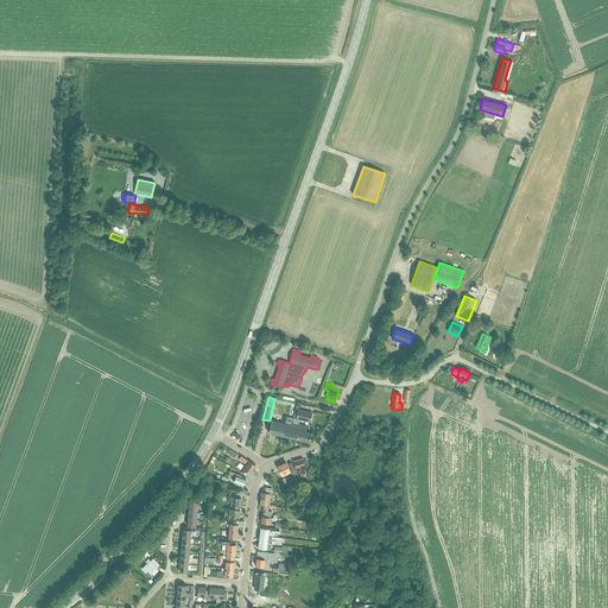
[(285,423),(282,436),(310,442),(310,437),(311,432),(306,431),(308,428),(308,426),(299,424),(298,424),(297,424),(297,423),(297,422),(298,420),(298,419),(301,419),(309,422),(310,422),(311,418),(312,412),(299,410),(301,403),(298,401),(295,418),(293,419),(293,422),(292,420),(290,420),(289,424),(285,423)]
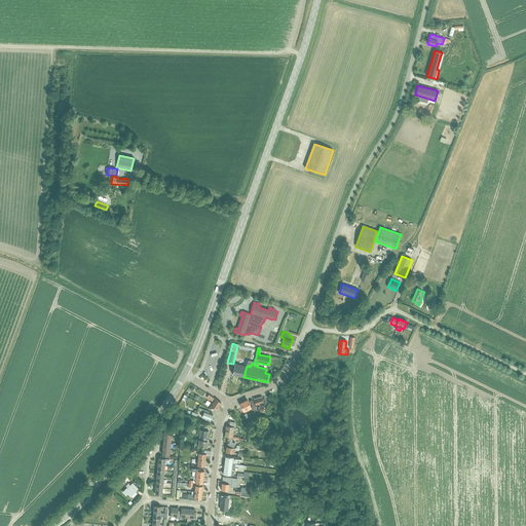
[(235,364),(232,374),(243,377),(247,366),(250,367),(251,364),(253,364),(254,365),(254,363),(255,362),(247,360),(245,366),(235,364)]
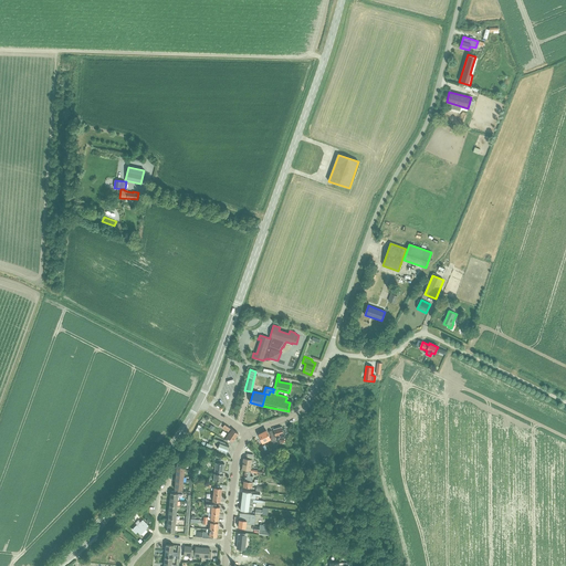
[(282,427),(274,429),(276,438),(279,437),(284,436),(283,433),(282,427)]
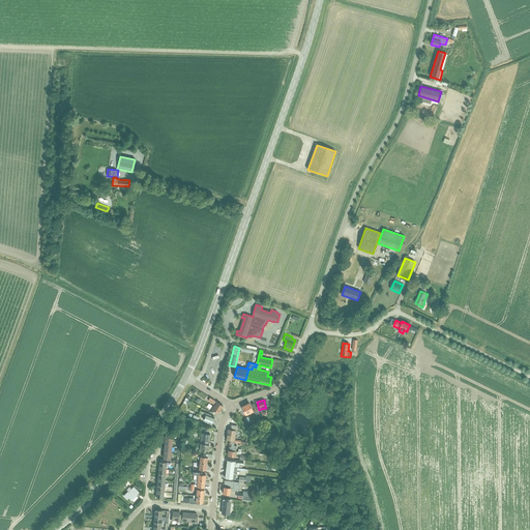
[(224,406),(217,402),(212,409),(218,413),(224,406)]
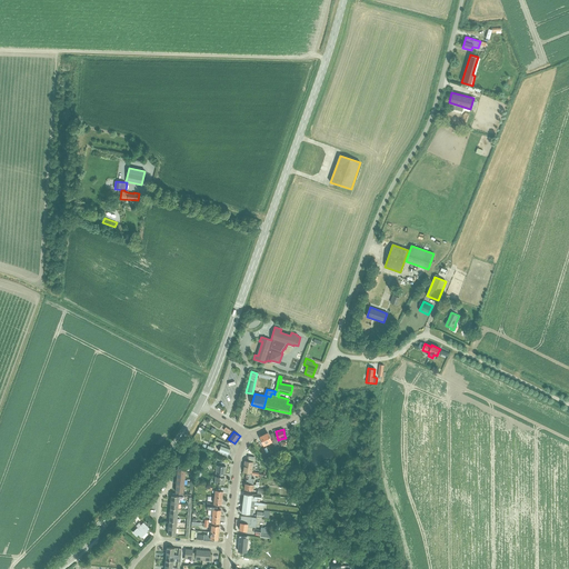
[(266,433),(260,436),(265,445),(272,440),(269,433),(266,435),(266,433)]
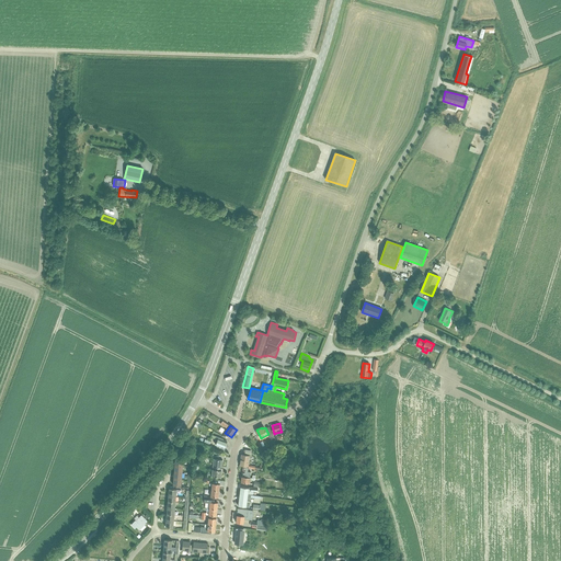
[(224,438),(213,434),(212,437),(217,438),(218,438),(216,445),(225,448),(227,441),(224,439),(224,438)]
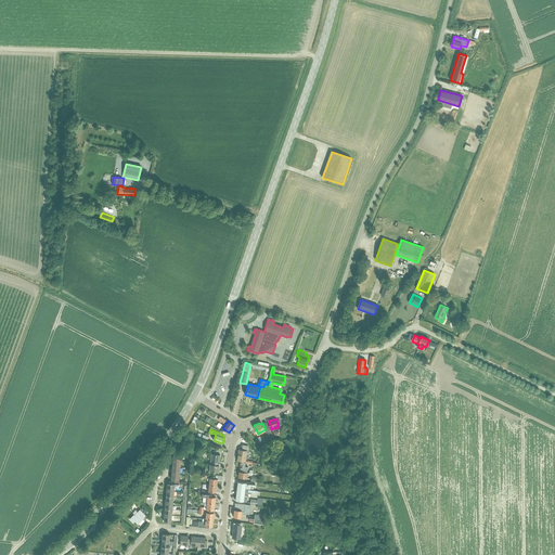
[(237,461),(248,462),(248,463),(253,464),(253,461),(248,460),(248,461),(246,460),(246,459),(247,459),(248,455),(247,455),(248,446),(242,444),(242,449),(240,449),(237,461)]
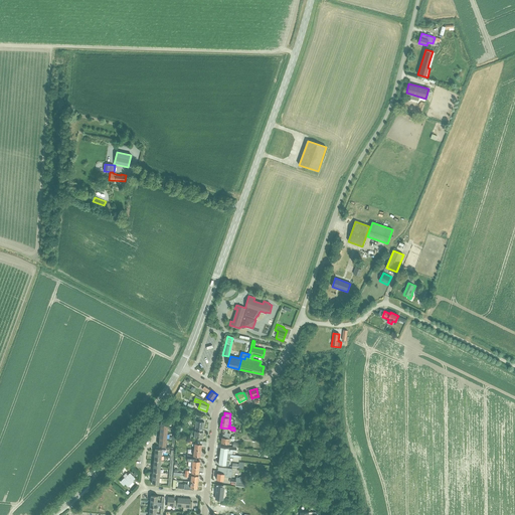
[(204,421),(196,420),(194,437),(202,438),(204,421)]
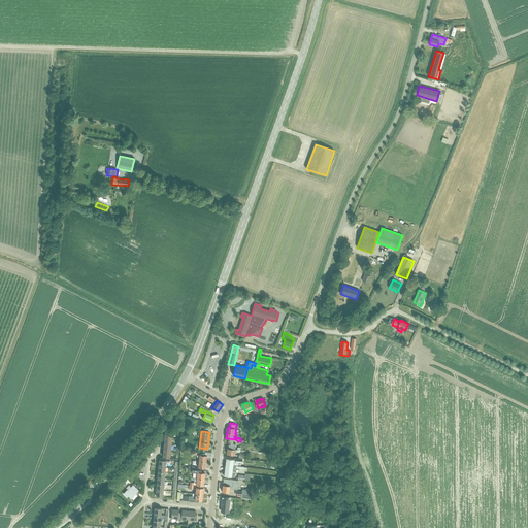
[(228,448),(236,449),(236,443),(234,443),(234,439),(229,438),(228,448)]
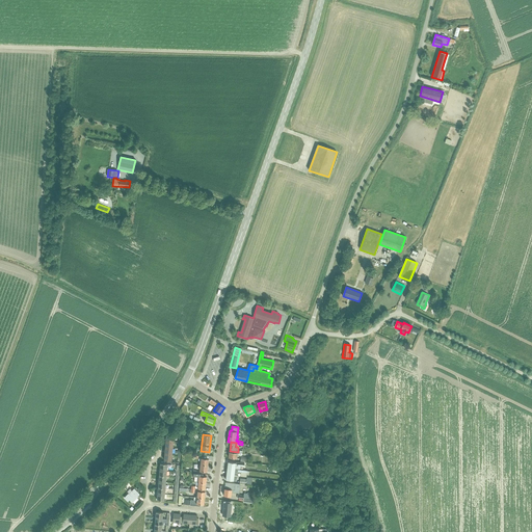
[(193,473),(193,476),(195,476),(194,481),(195,481),(200,481),(206,482),(207,476),(200,476),(200,475),(200,474),(198,473),(196,473),(193,473)]
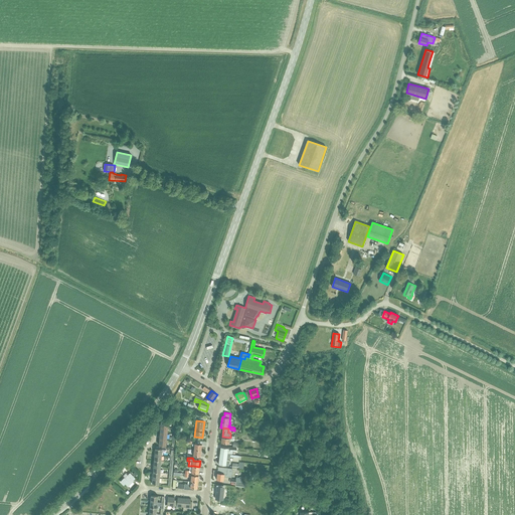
[(217,480),(220,480),(223,481),(224,481),(224,480),(224,477),(231,477),(232,470),(232,469),(218,467),(218,470),(217,473),(217,476),(217,480)]
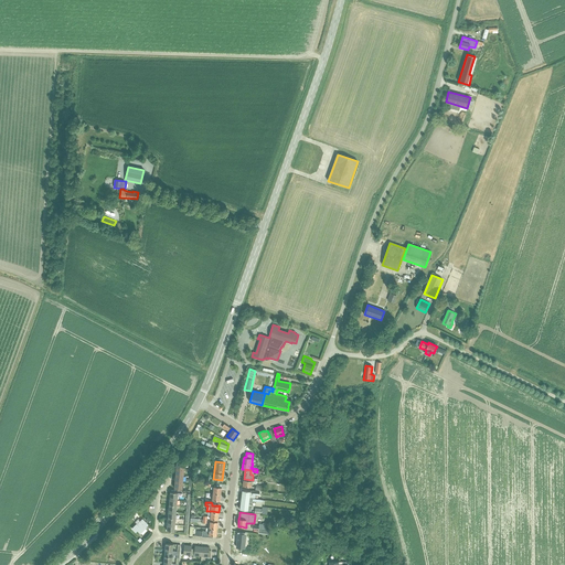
[(137,524),(132,529),(136,532),(138,530),(140,533),(147,528),(146,526),(148,524),(142,519),(137,525),(137,524)]
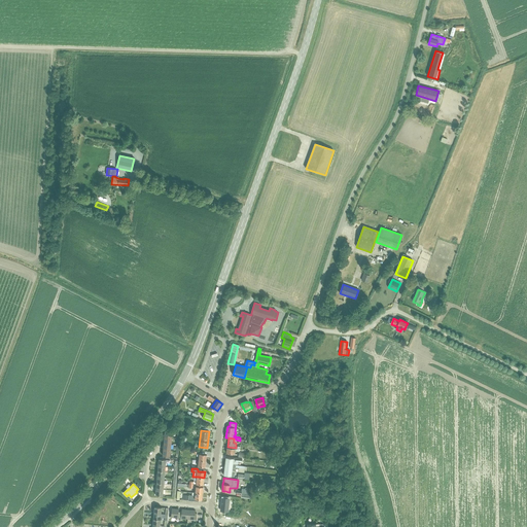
[(242,493),(241,497),(250,498),(250,494),(248,494),(249,489),(242,489),(242,490),(242,493)]
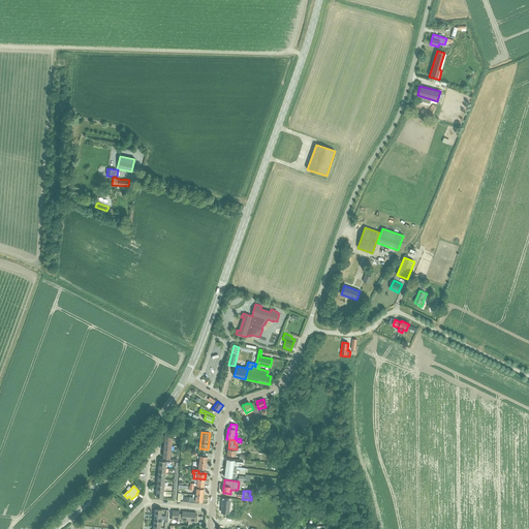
[(189,502),(195,503),(199,503),(199,502),(199,501),(201,501),(203,501),(204,495),(196,494),(196,495),(196,498),(189,497),(189,499),(189,502)]
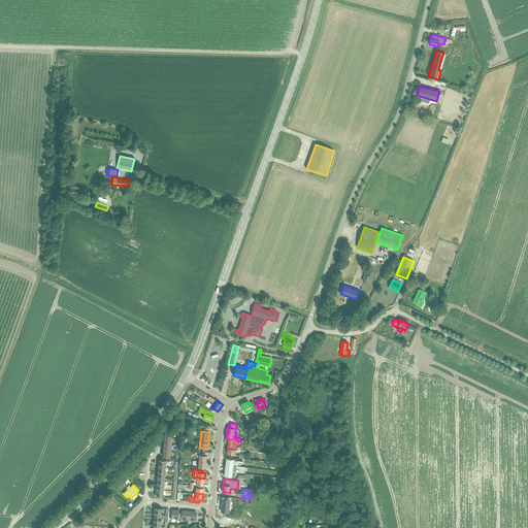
[(229,512),(230,498),(223,497),(222,510),(229,512)]
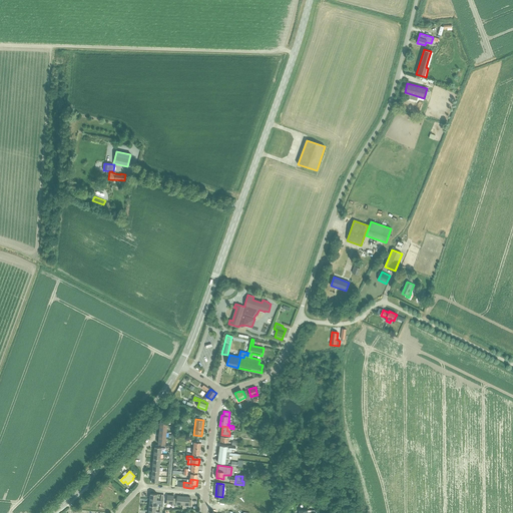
[(175,504),(175,498),(174,498),(174,495),(167,495),(166,503),(175,504)]
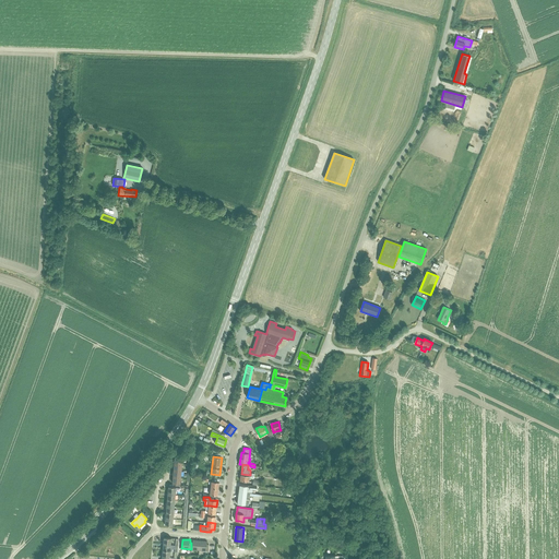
[(191,543),(191,549),(200,550),(201,540),(193,540),(193,543),(191,543)]
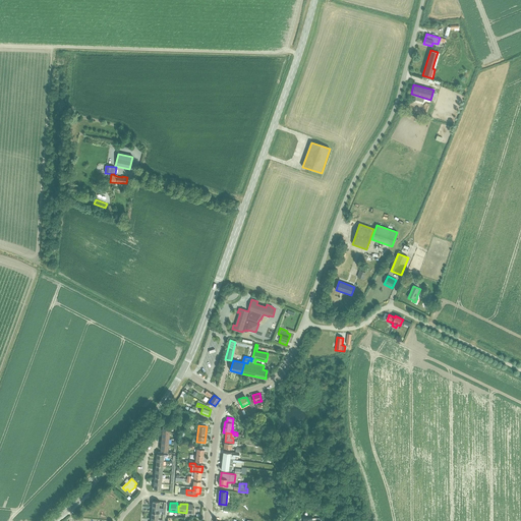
[(187,504),(186,513),(194,514),(195,507),(193,507),(193,505),(187,504)]
